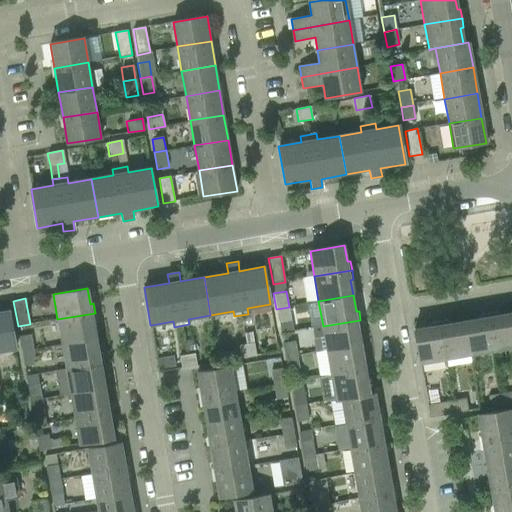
[(289,307),(276,309),(278,324),(291,322),(289,307)]
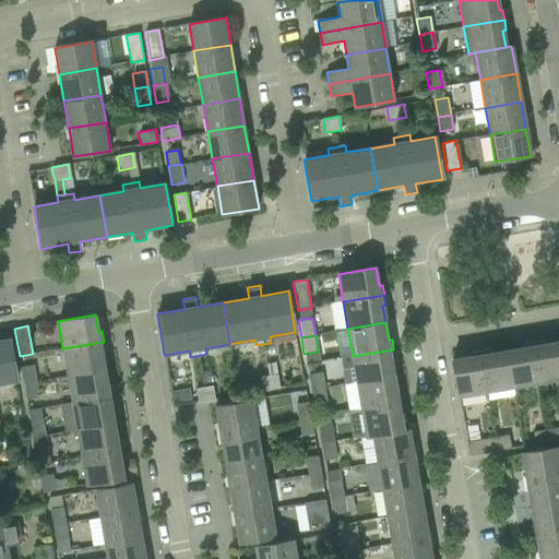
[(0,383),(16,381),(10,340),(0,341),(0,383)]
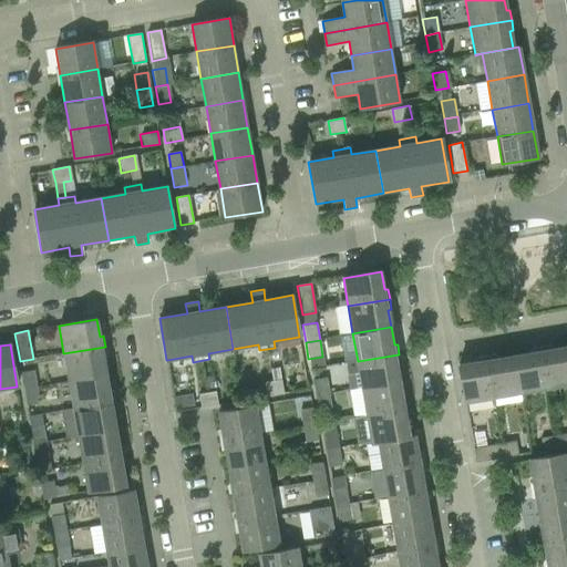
[(552,346),(540,347),(548,389),(566,384),(566,344),(552,348),(552,346)]
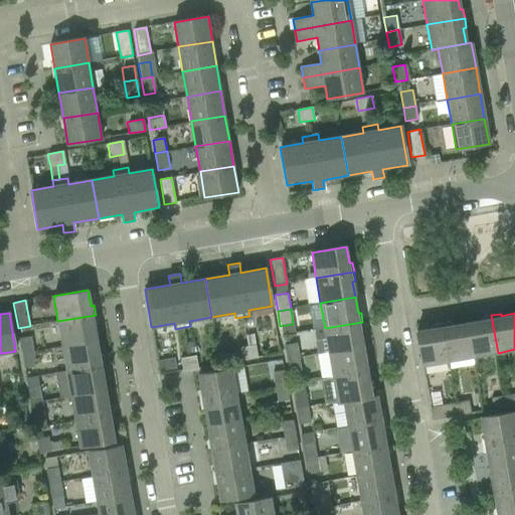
[(57,321),(61,346),(97,340),(94,324),(97,324),(96,315),(57,321)]
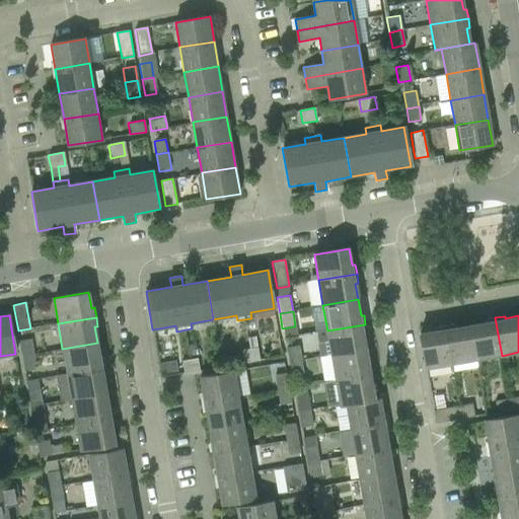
[(486,322),(470,324),(476,360),(502,356),(495,317),(486,319),(486,322)]
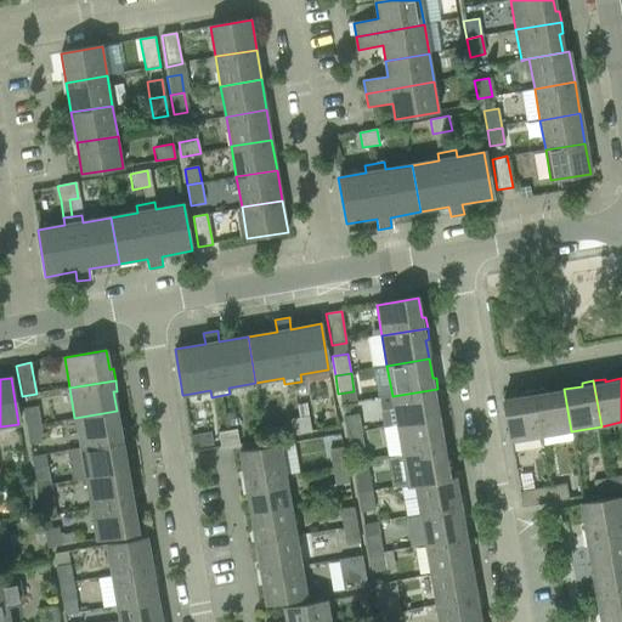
[(394,408),(397,427),(440,419),(436,401),(440,400),(437,389),(393,396),(379,399),(382,410),(394,408)]
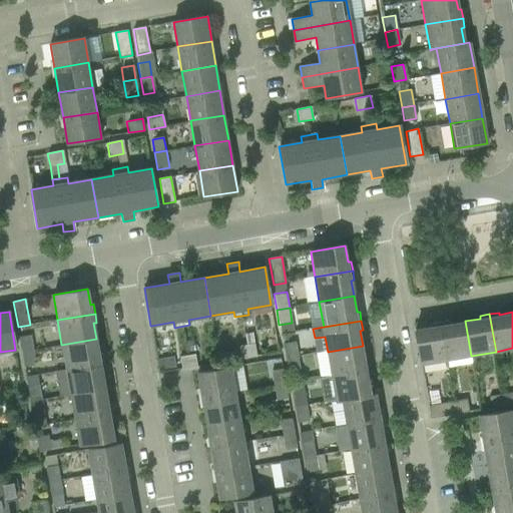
[(449,321),(440,323),(447,360),(471,356),(465,321),(450,324),(449,321)]
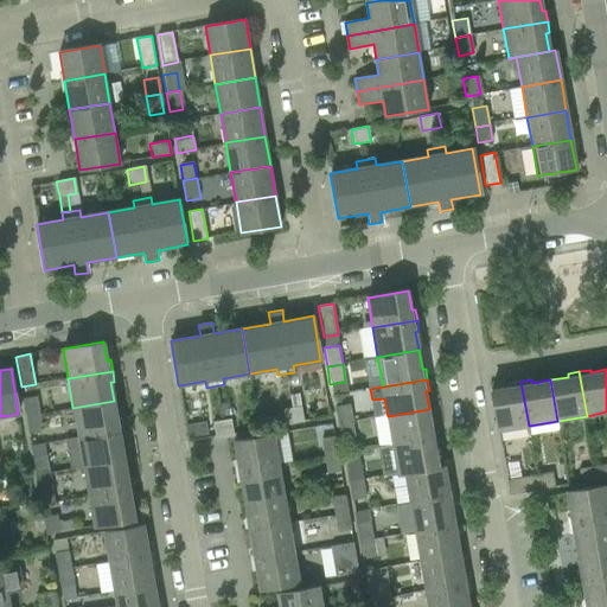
[(529,426),(521,382),(509,383),(510,387),(491,390),(498,432),(529,426)]
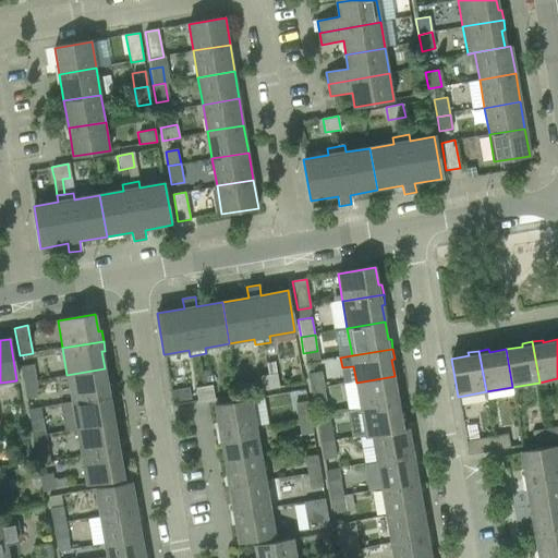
[(21,367),(23,383),(36,380),(34,365),(21,367)]
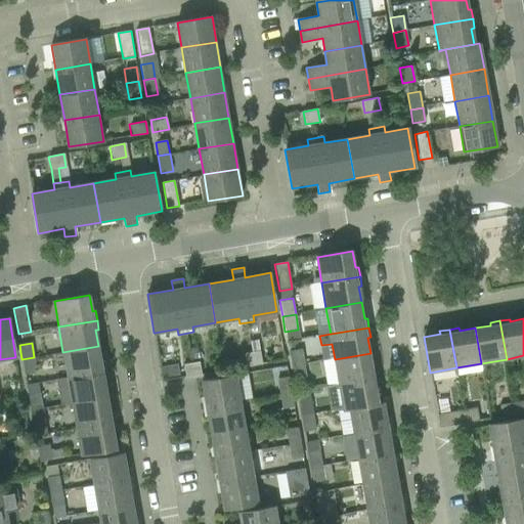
[(62,352),(68,378),(105,370),(104,361),(101,361),(98,346),(62,352)]
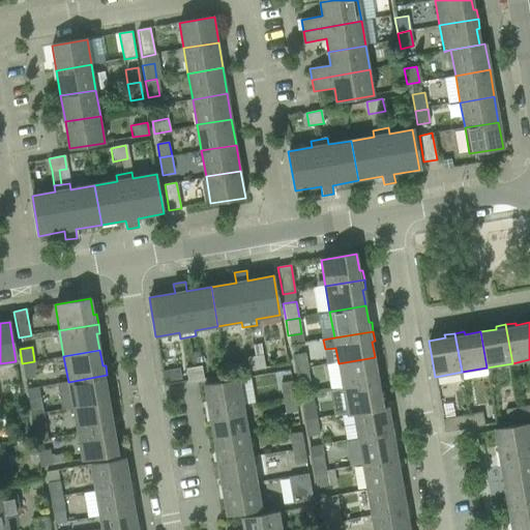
[(201,352),(192,353),(194,364),(203,363),(201,352)]
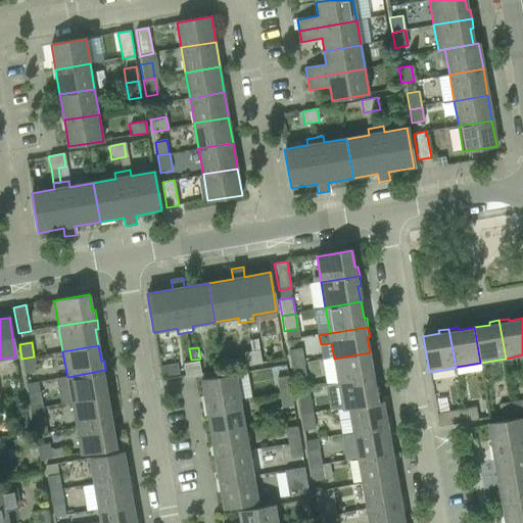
[(288,349),(290,366),(303,364),(300,347),(288,349)]
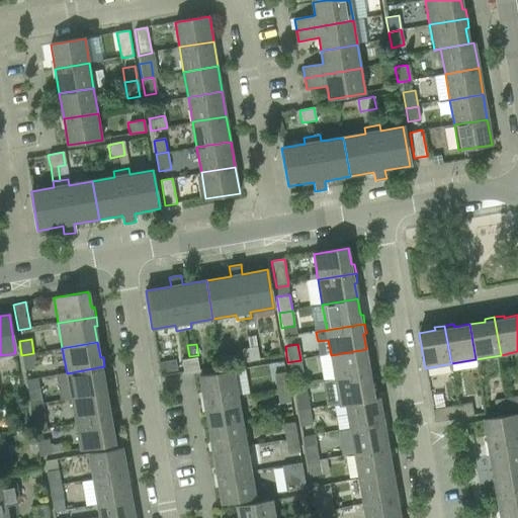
[(241,350),(243,362),(257,360),(255,347),(241,350)]
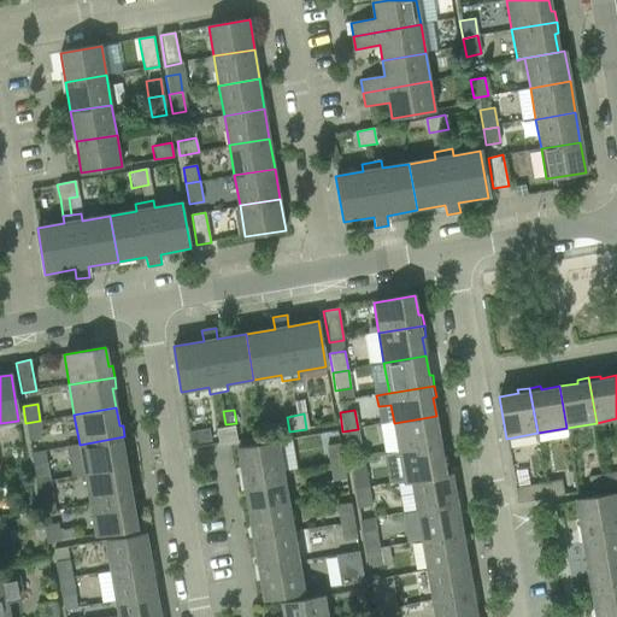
[(436,416),(394,423),(399,452),(445,445),(442,434),(439,435),(436,416)]
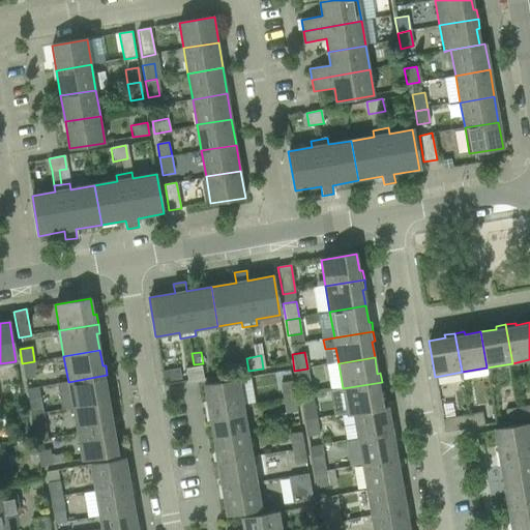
[(34,361),(22,363),(25,379),(36,377),(34,361)]
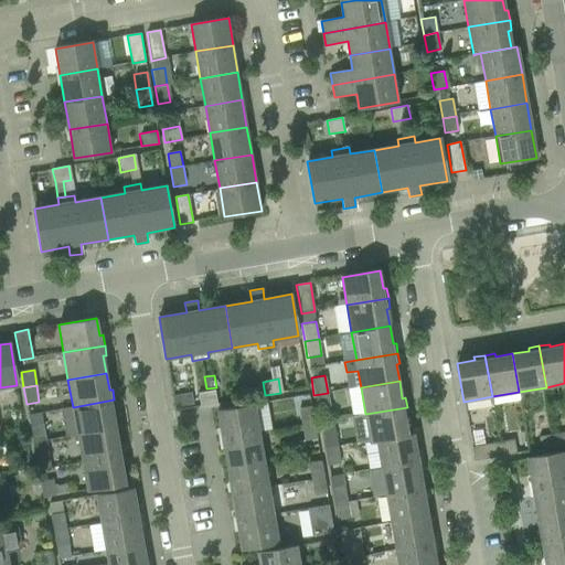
[(198,393),(200,406),(216,404),(214,390),(198,393)]
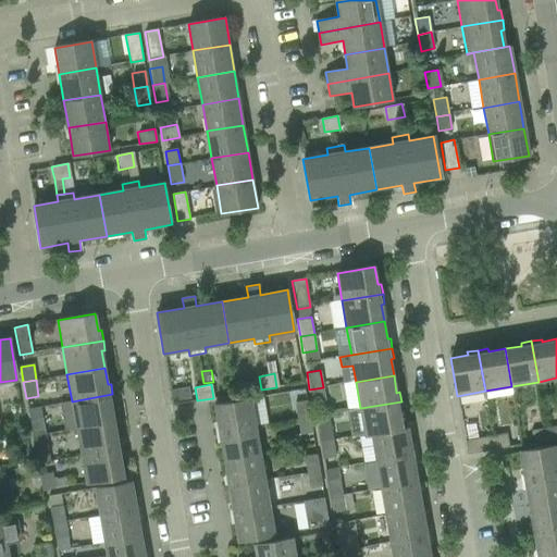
[(323,387),(309,390),(312,406),(326,404),(323,387)]
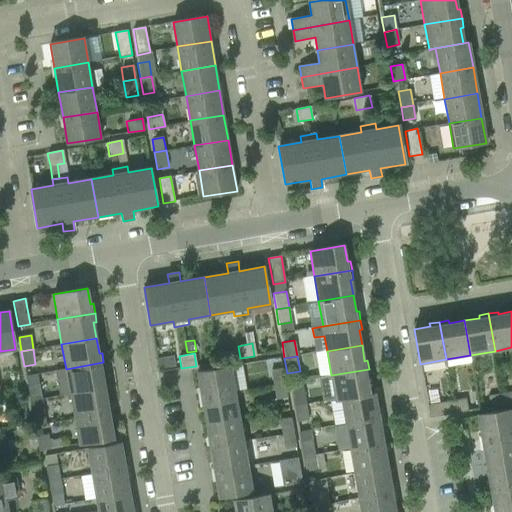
[(157,360),(159,372),(175,369),(173,357),(157,360)]
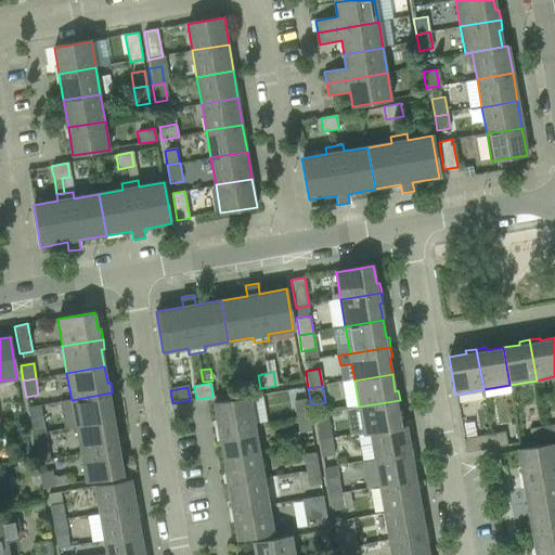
[(72,400),(59,402),(64,429),(76,426),(76,427),(114,421),(111,403),(114,403),(112,392),(72,400)]
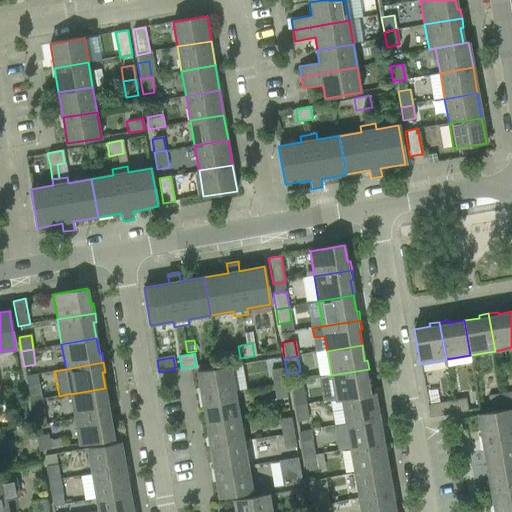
[(197,372),(201,398),(235,392),(231,367),(197,372)]
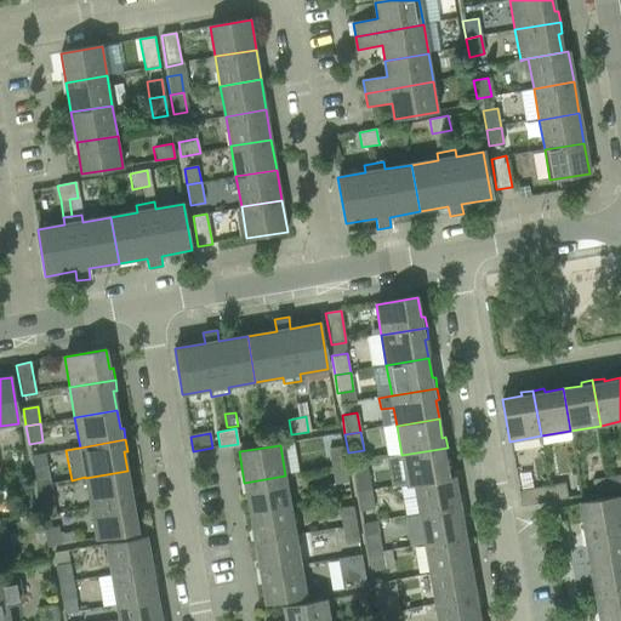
[(341,446),(328,449),(331,467),(346,465),(342,446),(341,446)]
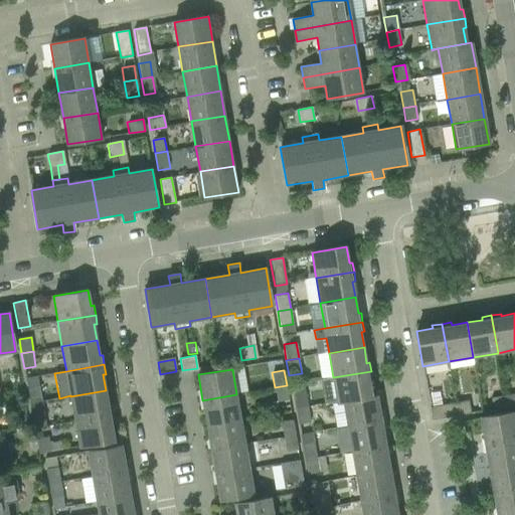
[(371,371),(333,377),(338,403),(344,402),(372,397),(370,382),(373,381),(371,371)]
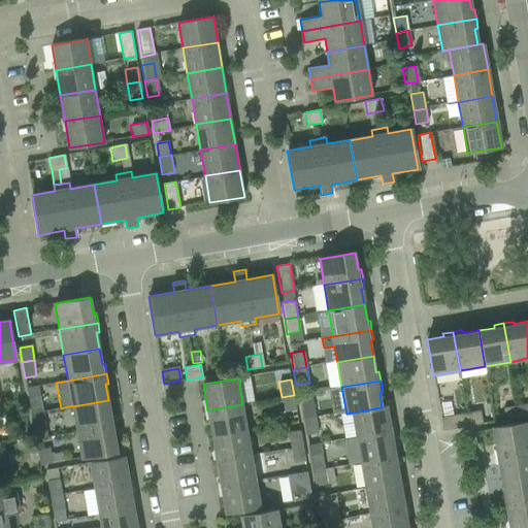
[(294,395),(282,397),(285,413),(296,410),(294,395)]
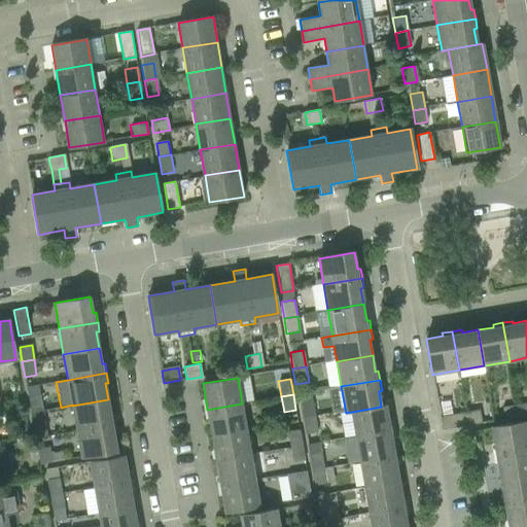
[(28,397),(26,398),(28,413),(42,411),(39,396),(28,397)]
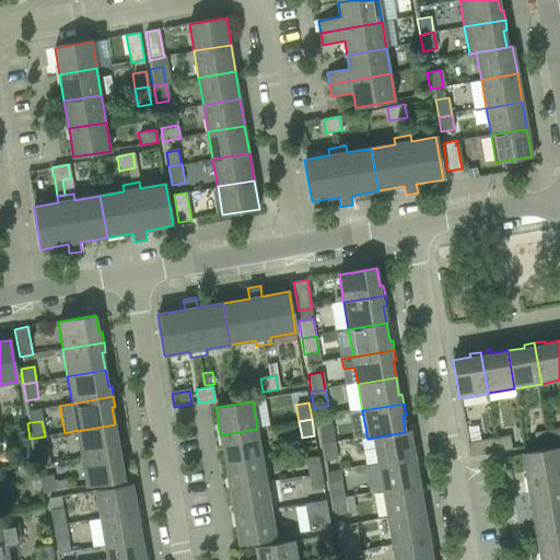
[(77,431),(81,458),(123,451),(121,441),(118,441),(115,424),(77,431)]
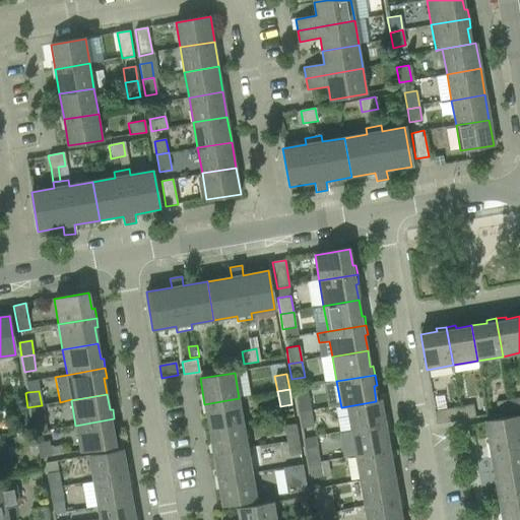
[(298,398),(301,414),(311,412),(309,396),(298,398)]
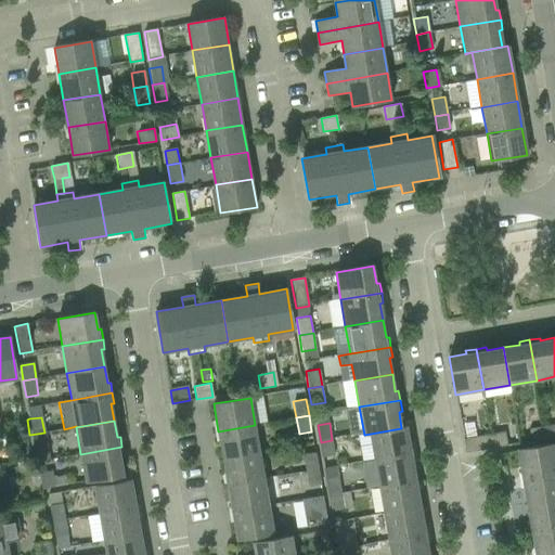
[(554,424),(544,426),(547,439),(554,438),(554,424)]
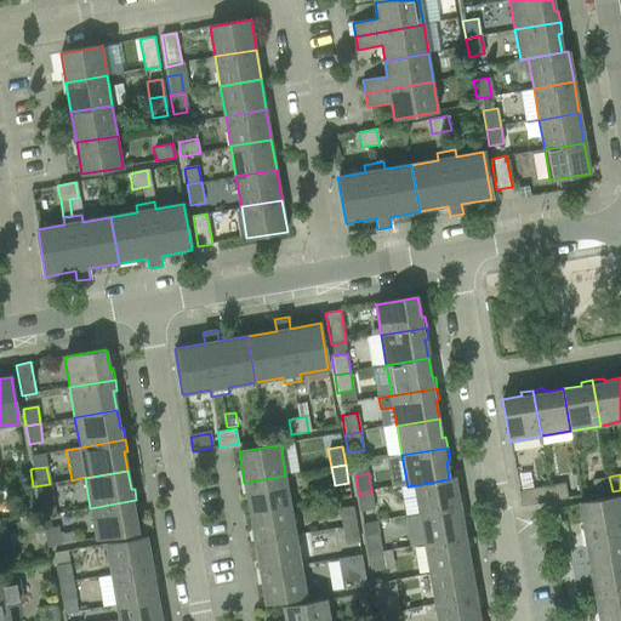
[(244,483),(250,513),(290,506),(285,476),(244,483)]
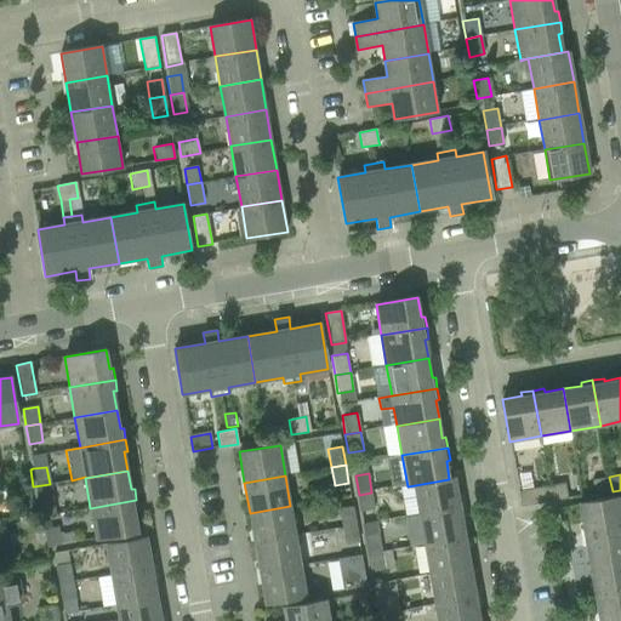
[(609,477),(593,479),(596,495),(613,491),(609,477)]
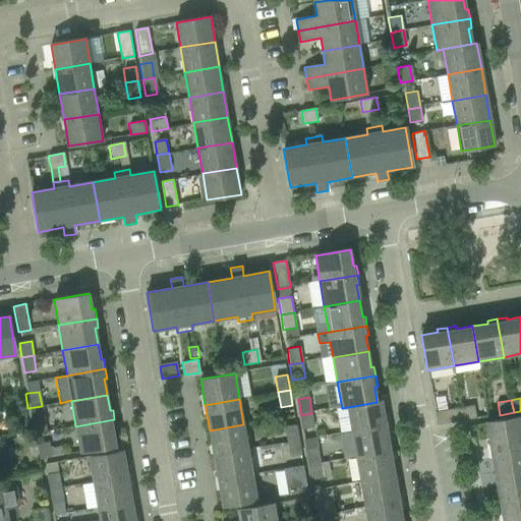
[(377,402),(348,407),(352,432),(387,426),(383,401),(377,402)]
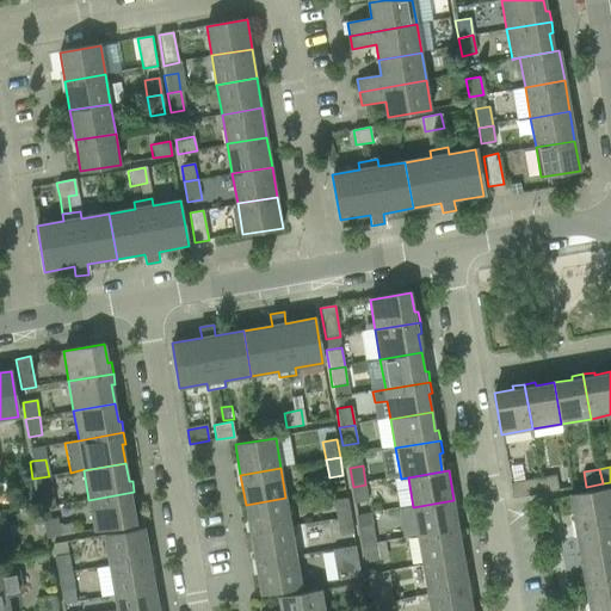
[(49,476),(32,479),(36,498),(38,498),(51,495),(49,476)]
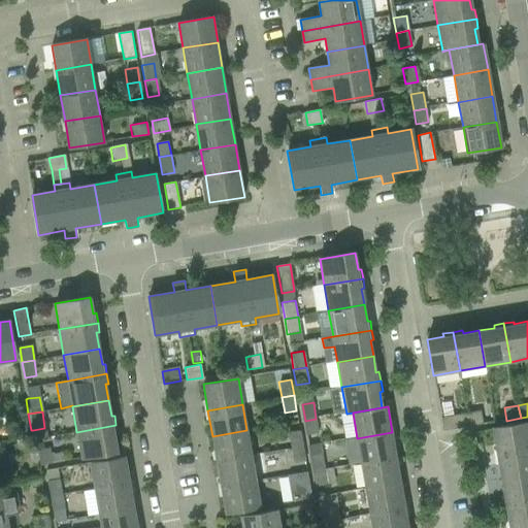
[(481,411),(465,414),(467,427),(483,424),(481,411)]
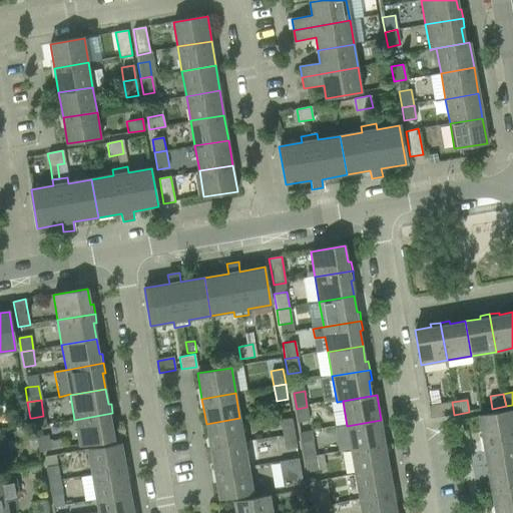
[(454,415),(452,402),(440,404),(429,406),(428,406),(430,419),(454,415)]
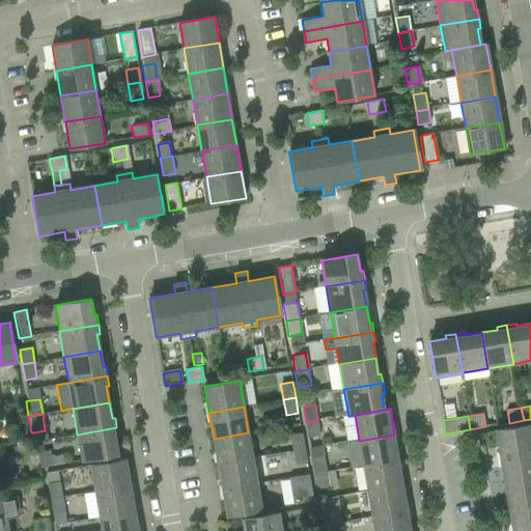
[(317,421),(307,423),(309,438),(320,436),(317,421)]
